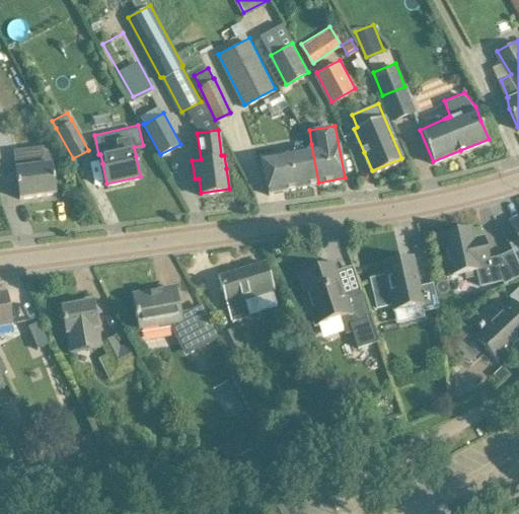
[(318,182),(311,144),(262,154),(269,192),(318,182)]
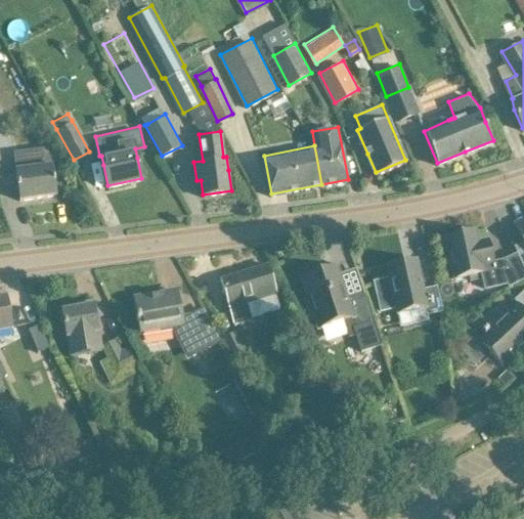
[(39,148),(13,152),(15,170),(16,177),(19,198),(56,192),(53,172),(52,166),(51,166),(49,146),(39,148)]
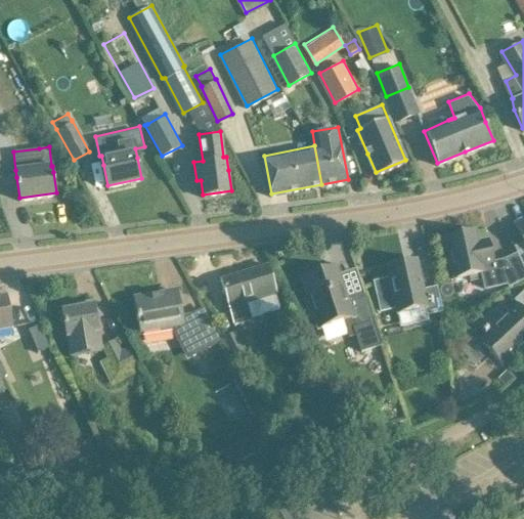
[(514,244),(518,253),(523,265),(523,222),(518,225),(516,221),(515,221),(523,239),(514,244)]
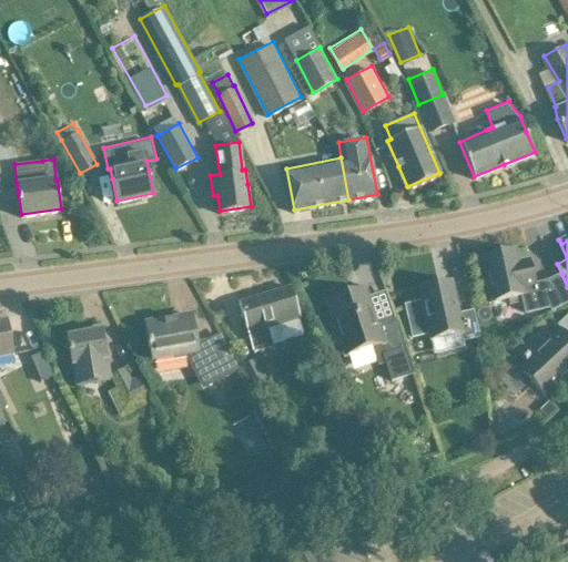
[(525,312),(551,305),(541,284),(536,285),(530,257),(516,261),(514,247),(484,254),(494,299),(509,295),(510,300),(521,298),(525,312)]
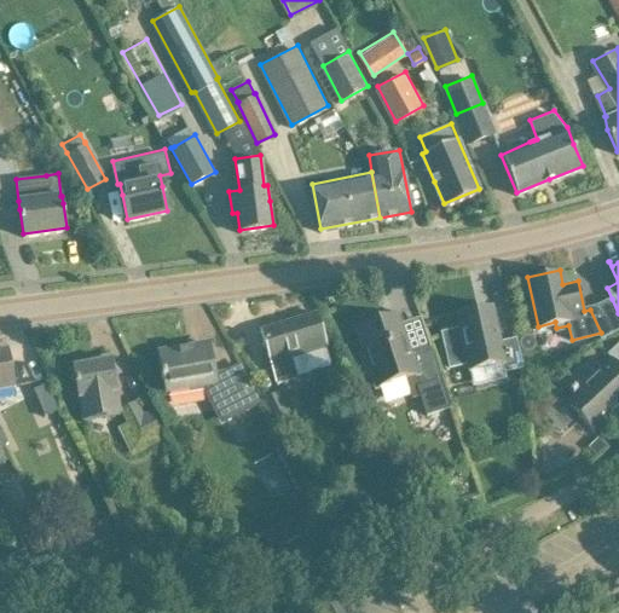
[(602,335),(618,327),(618,313),(612,299),(590,310),(601,333),(602,335)]
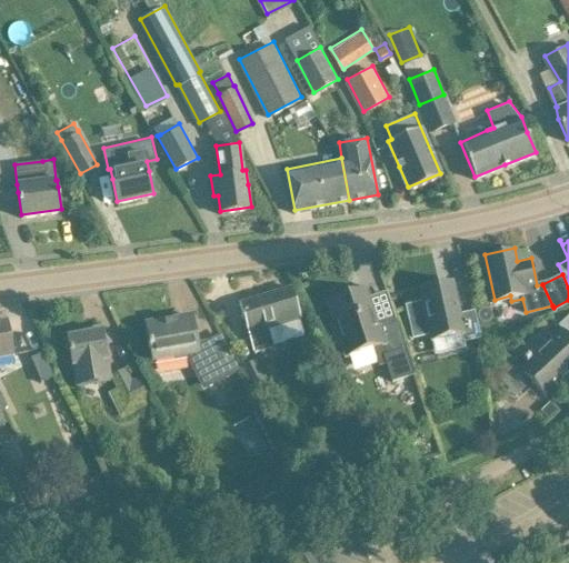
[(420,285),(423,298),(406,302),(412,335),(429,332),(430,339),(462,332),(463,338),(479,334),(473,308),(458,312),(451,279),(439,281),(435,279),(427,280),(423,284),(420,285)]
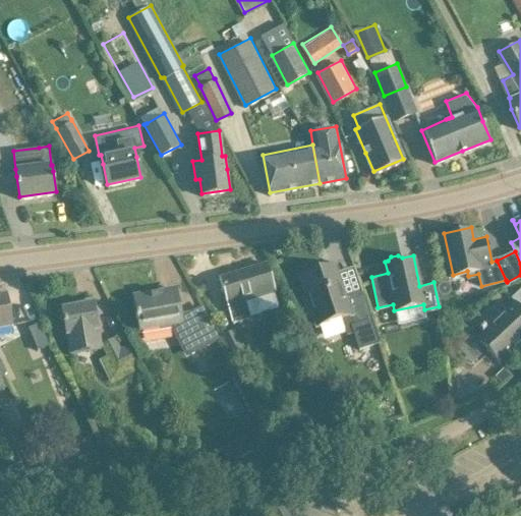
[(219,275),(225,294),(232,320),(250,314),(245,298),(275,289),(266,261),(219,275)]
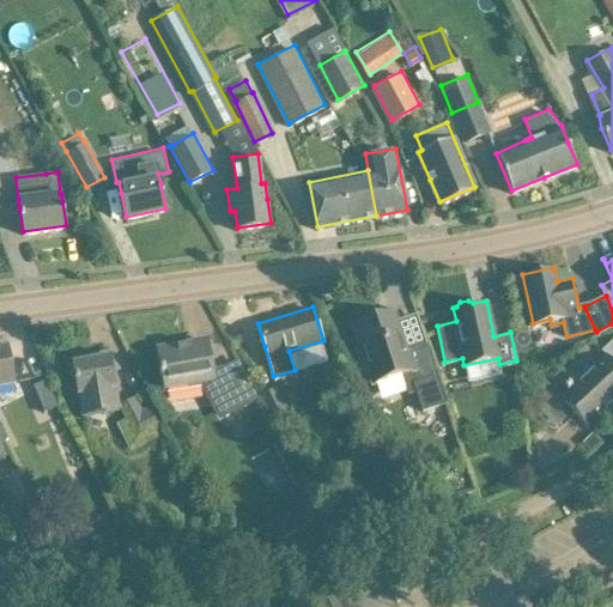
[(393,308),(353,321),(360,345),(354,346),(362,366),(365,364),(371,382),(402,372),(408,389),(416,387),(423,407),(445,400),(426,341),(406,347),(393,308)]
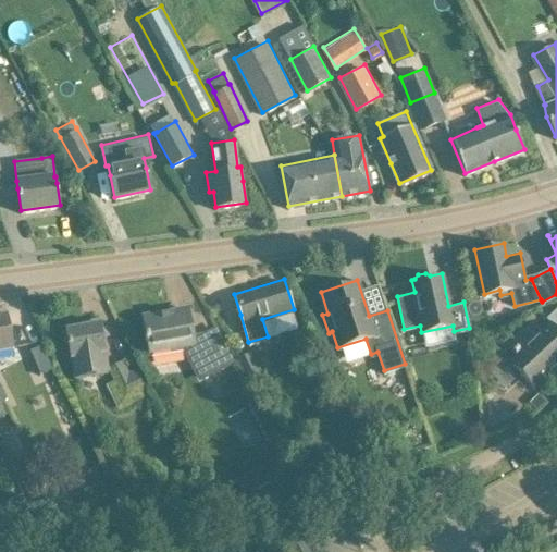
[(514,352),(507,358),(533,387),(556,365),(556,305),(546,316),(549,319),(536,332),(533,328),(520,340),(523,344),(518,348),(516,346),(512,350),(514,352)]
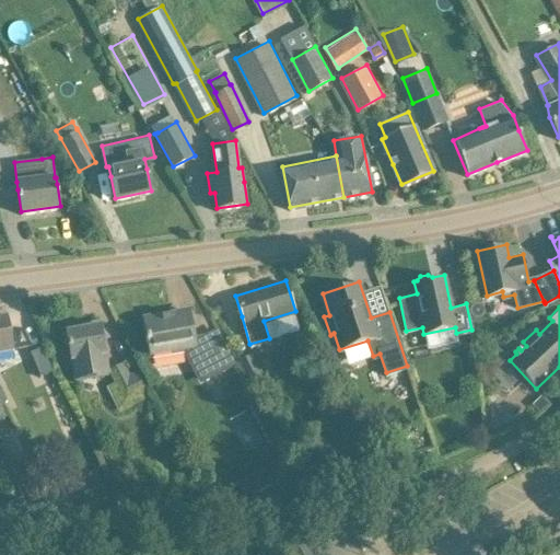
[(151,355),(190,347),(206,378),(224,368),(217,354),(207,334),(207,333),(193,335),(187,309),(144,316),(148,335),(146,335),(147,340),(149,340),(151,355)]
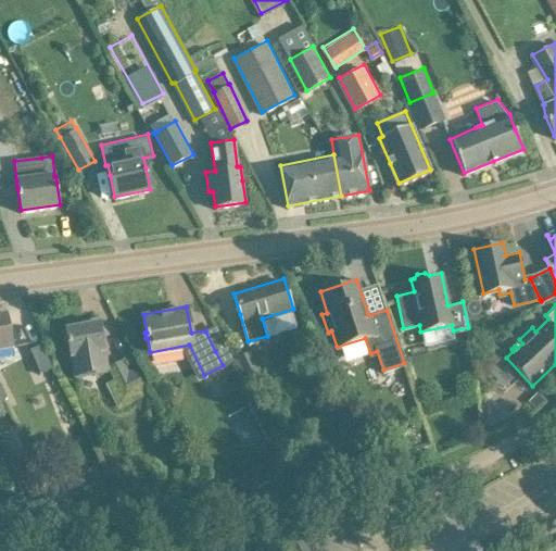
[(0,384),(1,384),(0,382),(0,345),(13,342),(7,310),(0,311),(0,384)]
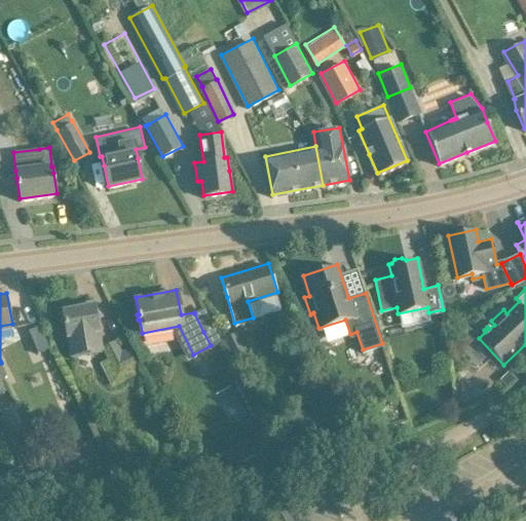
[(98,313),(95,298),(79,301),(80,306),(62,309),(63,315),(65,330),(70,356),(98,351),(104,349),(102,346),(103,345),(100,331),(97,313),(98,313)]
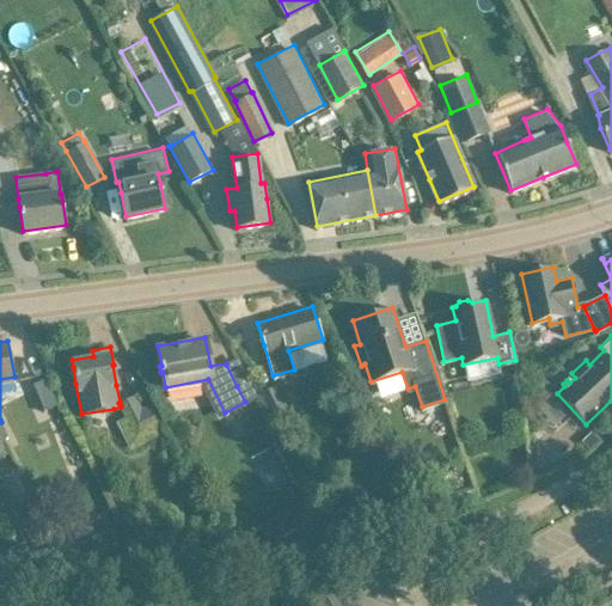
[(258,393),(271,420),(289,410),(276,385),(258,393)]
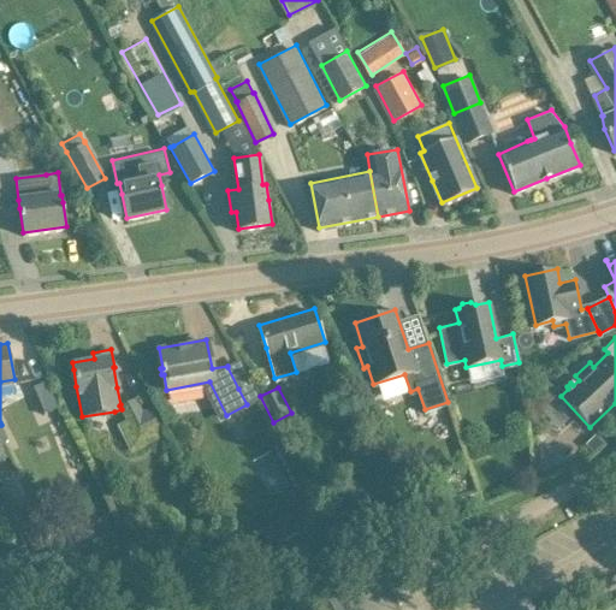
[(120,404),(119,406),(122,409),(125,418),(134,434),(157,421),(150,408),(141,412),(134,397),(120,404)]
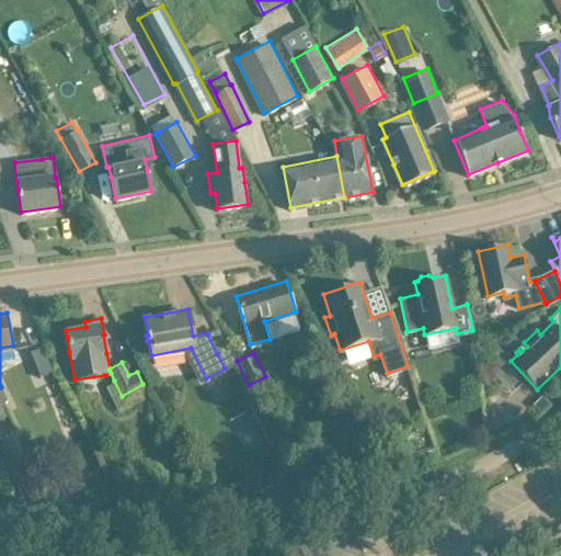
[(541,394),(533,403),(540,410),(549,401),(541,394)]
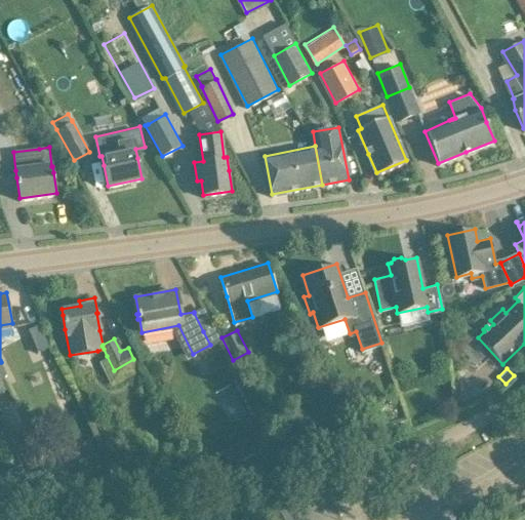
[(224,451),(228,460),(233,456),(229,448),(224,451)]
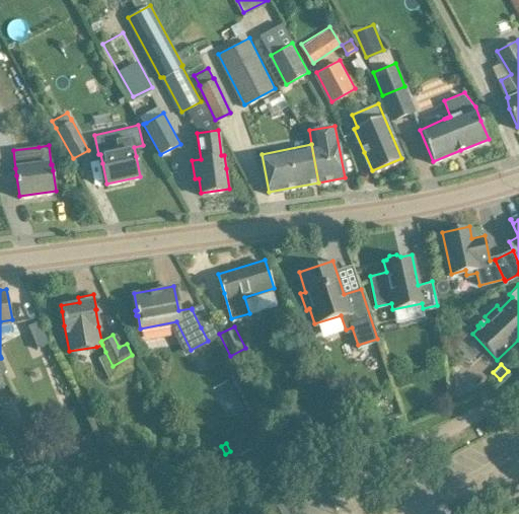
[(36,483),(41,493),(49,490),(45,480),(36,483)]
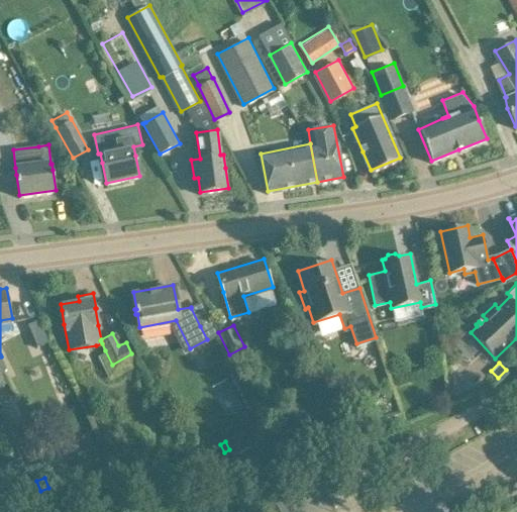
[(70,488),(61,490),(63,499),(72,498),(70,488)]
